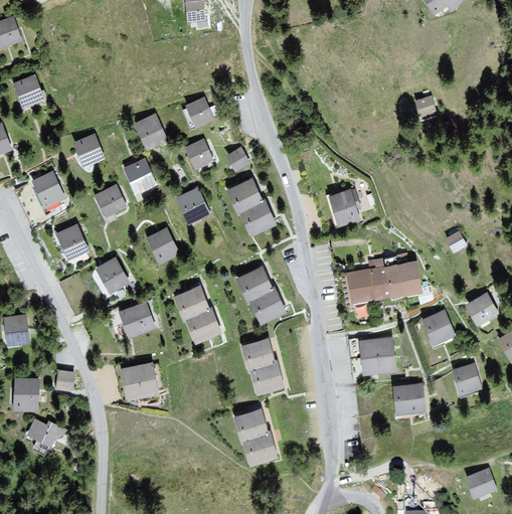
[(185,0),(187,22),(206,20),(204,0),(185,0)]
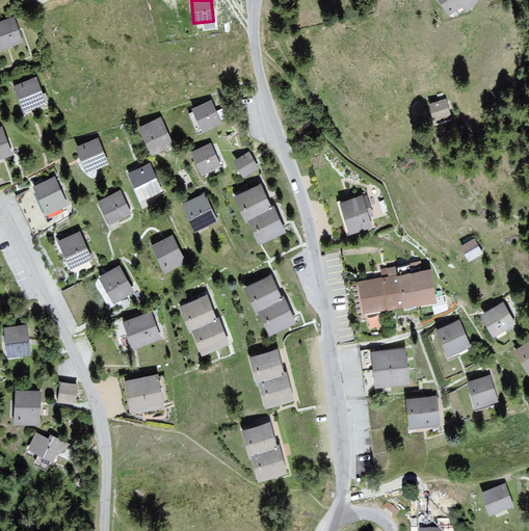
[(475,2),(473,0),(440,0),(447,16),(475,2)]
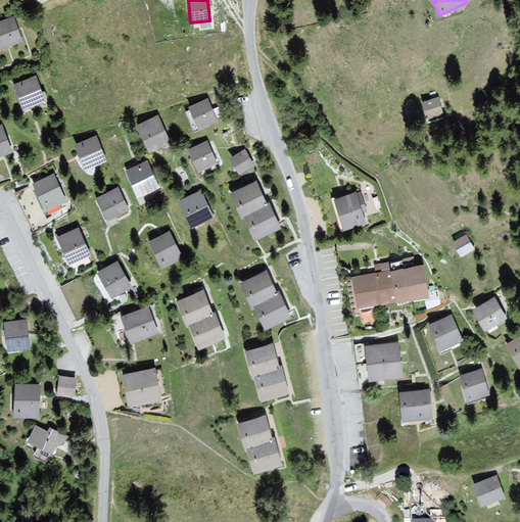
[(15,16),(0,20),(0,47),(24,40),(15,16)]
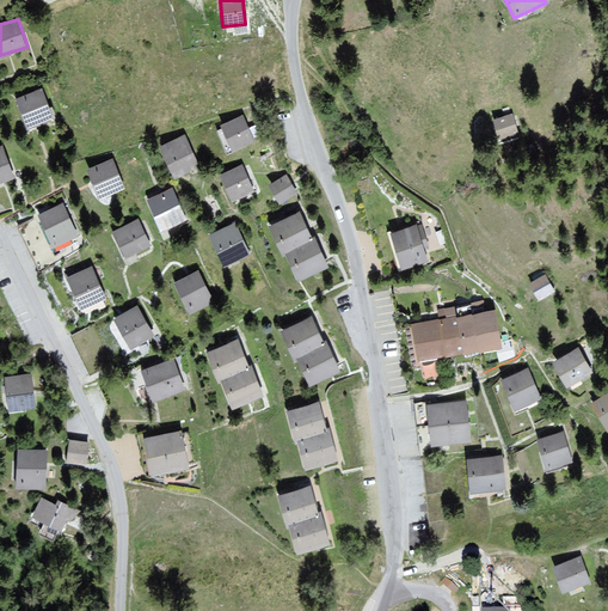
[(44,87),(17,97),(26,126),(54,116),(44,87)]
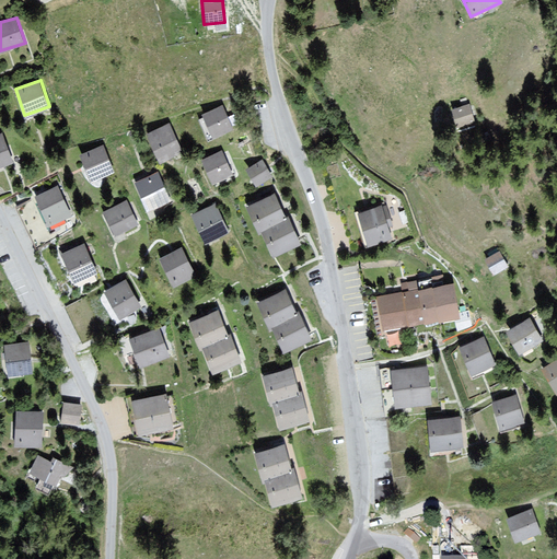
[(461,125),(480,117),(474,99),(454,106),(461,125)]
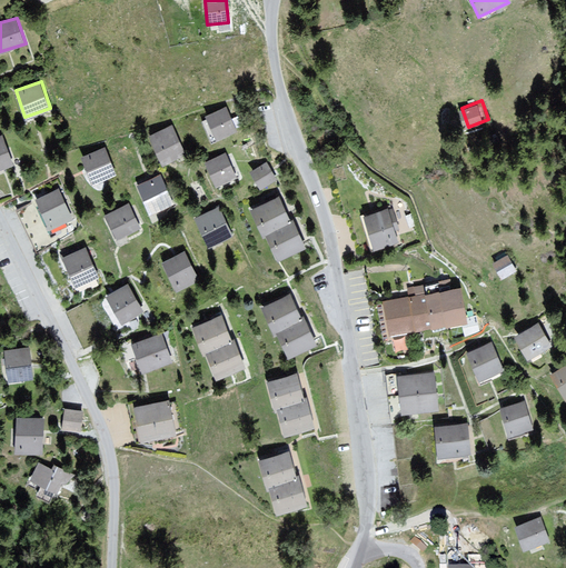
[(225,107),(201,118),(212,146),(237,135),(225,107)]
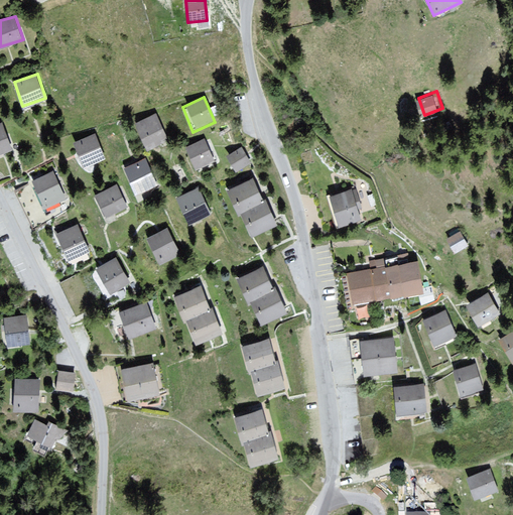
[(156,115),(134,124),(146,151),(167,141),(156,115)]
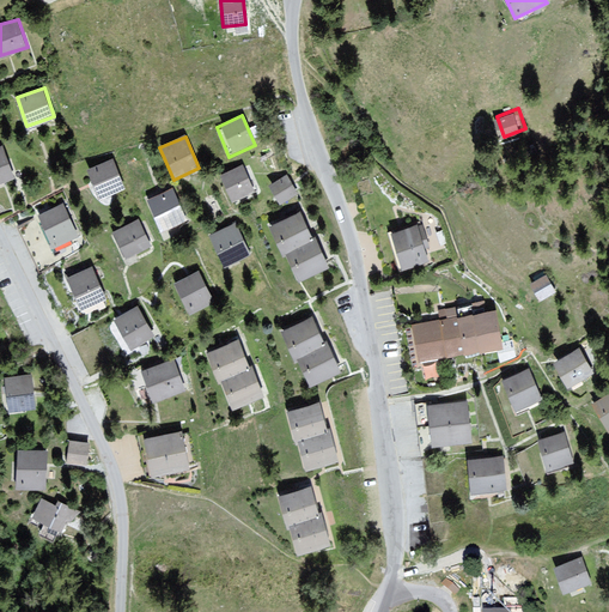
[(4,145),(0,145),(0,183),(16,179),(4,145)]
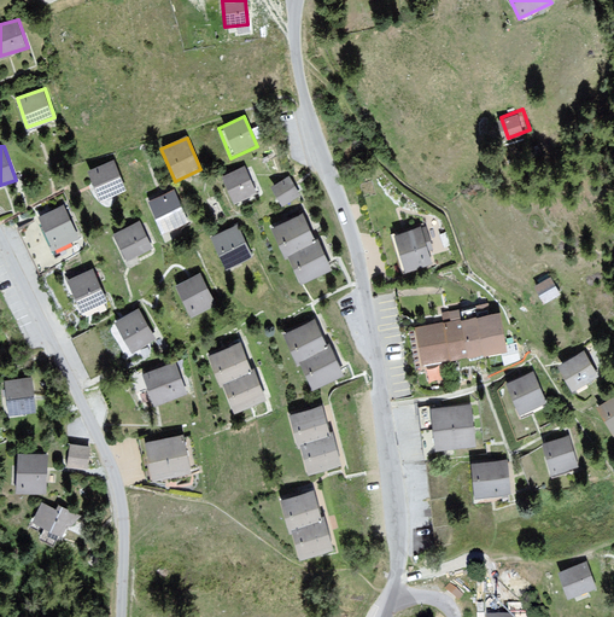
[(115,159),(87,173),(99,199),(127,187),(115,159)]
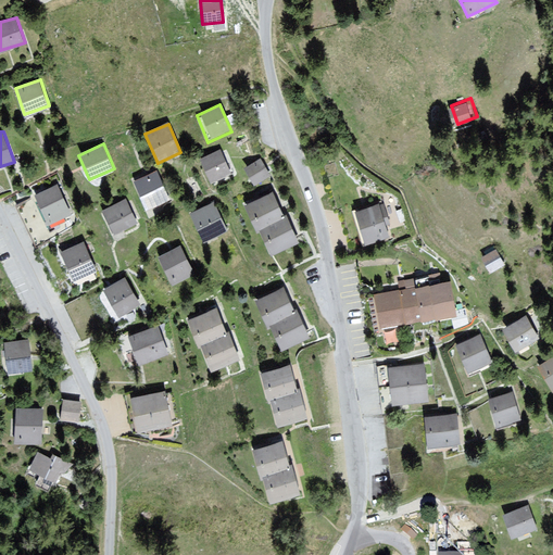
[(221,149),(199,159),(210,183),(231,173),(221,149)]
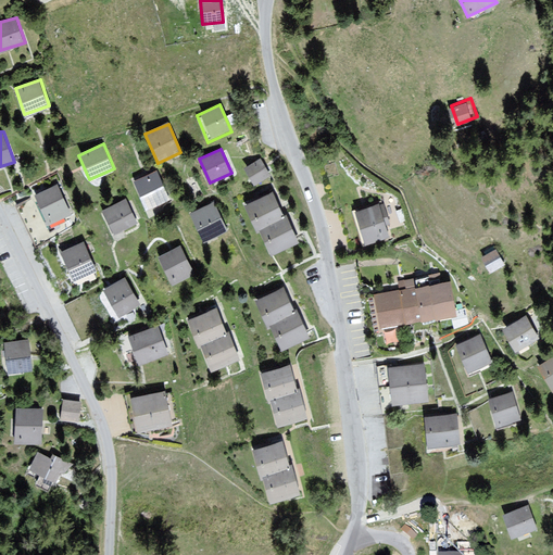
[(247,165),(258,181),(274,172),(264,155),(247,165)]
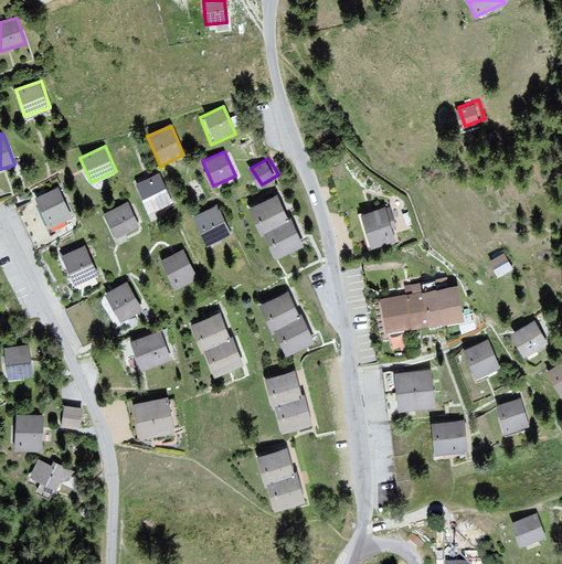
[(161,173),(136,183),(147,212),(172,202),(161,173)]
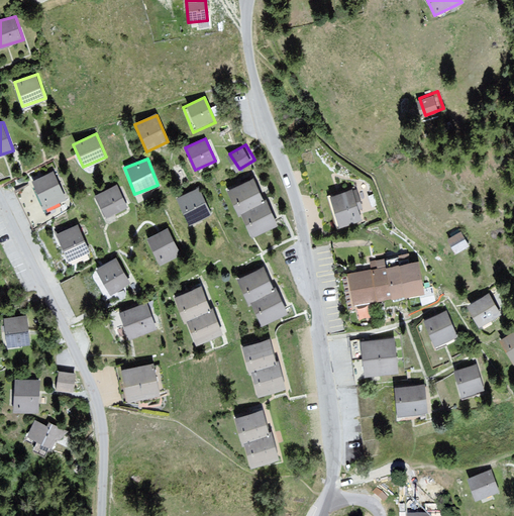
[(55,173),(32,182),(44,211),(66,203),(55,173)]
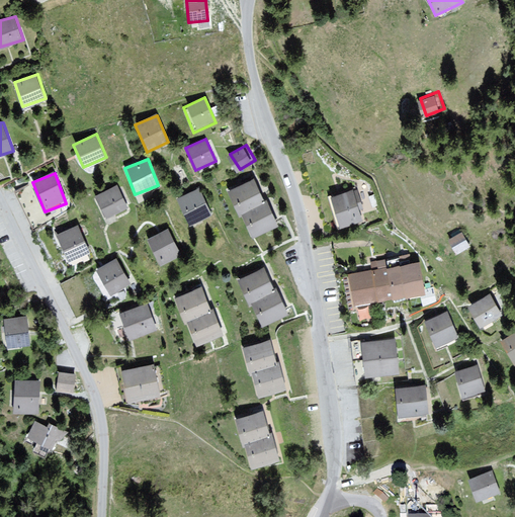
[(256,176),(228,189),(238,214),(267,201),(256,176)]
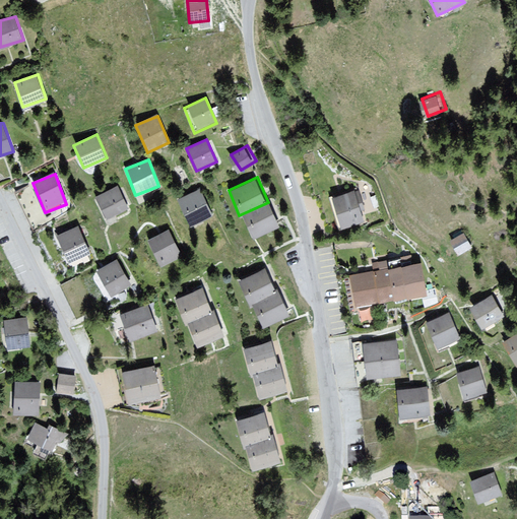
[(121,185),(93,195),(104,218),(130,208),(121,185)]
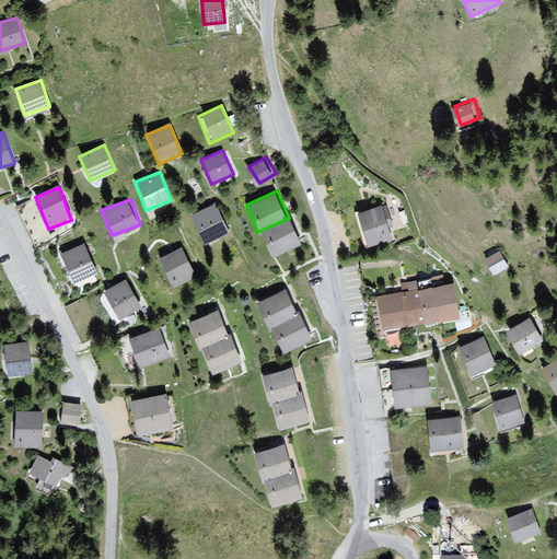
[(217,204),(192,213),(204,245),(229,235),(217,204)]
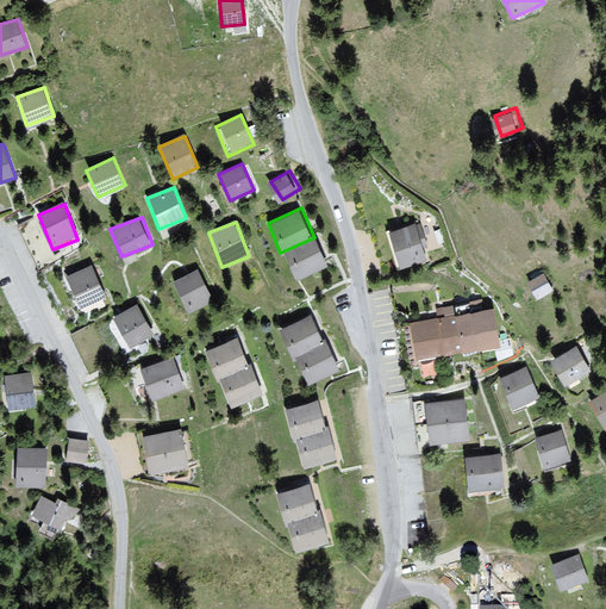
[(418,223),(385,232),(394,269),(428,260),(418,223)]
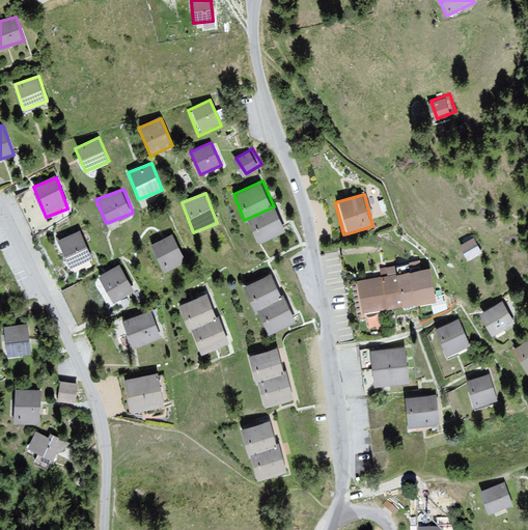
[(274,206),(244,220),(255,245),(284,232),(274,206)]
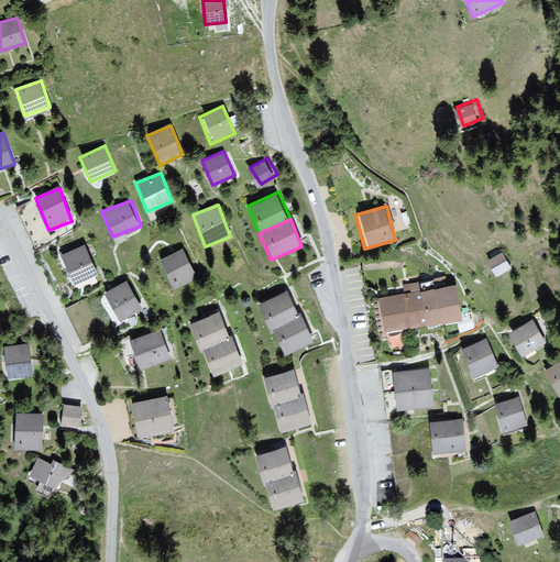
[(86,246),(59,255),(70,283),(96,274),(86,246)]
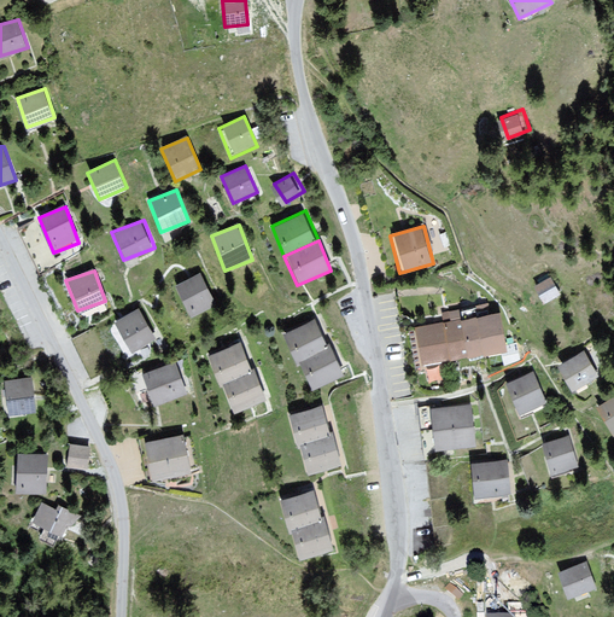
[(204,272),(176,283),(188,318),(217,307),(204,272)]
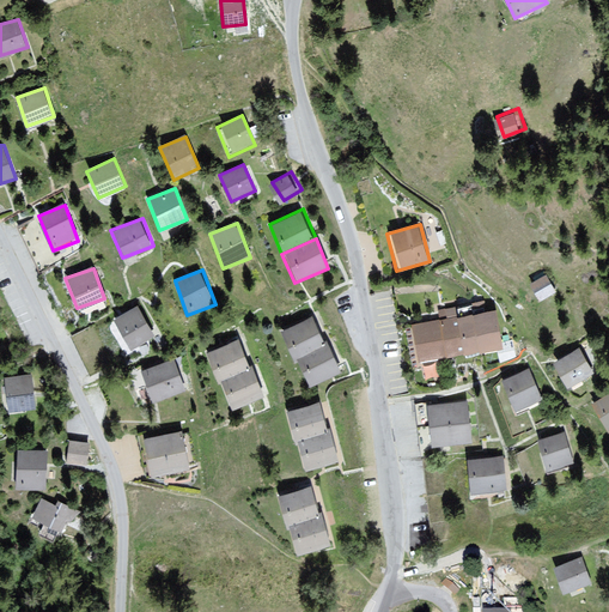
[(547,274),(529,282),(537,301),(555,292),(547,274)]
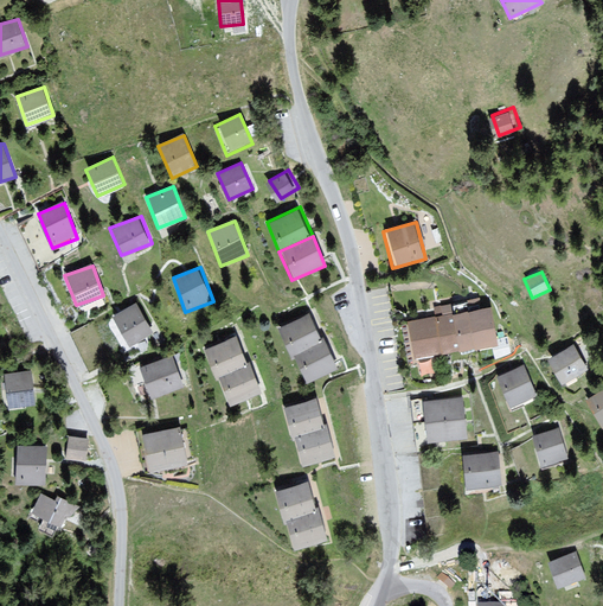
[(139,303),(111,314),(126,344),(153,331),(139,303)]
